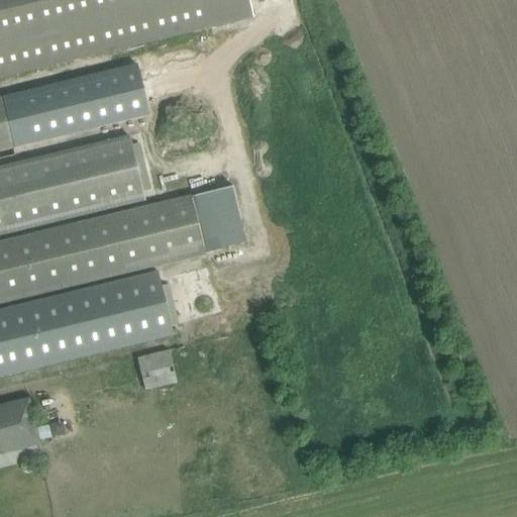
[(248,0),(0,0),(0,78),(253,17),(248,0)]
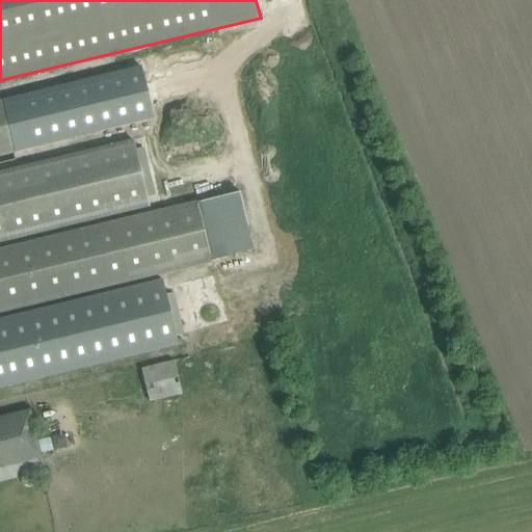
[(0,101),(0,156),(16,153),(3,101),(0,101)]
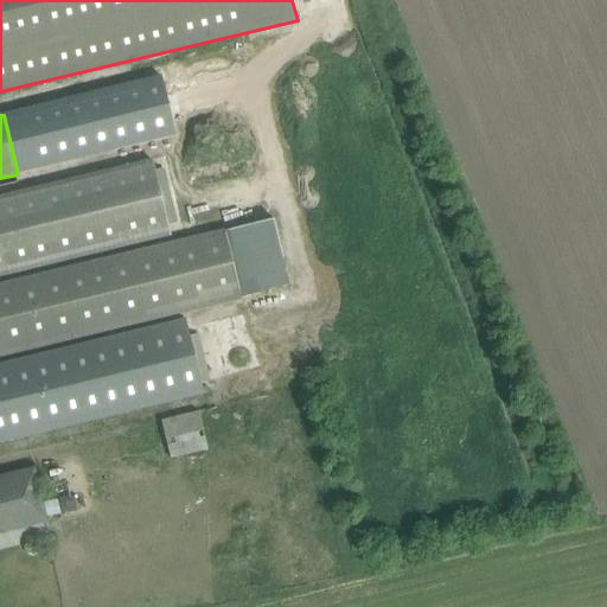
[(0,356),(291,287),(274,218),(0,283),(0,267),(167,227),(154,171),(0,208),(0,356)]
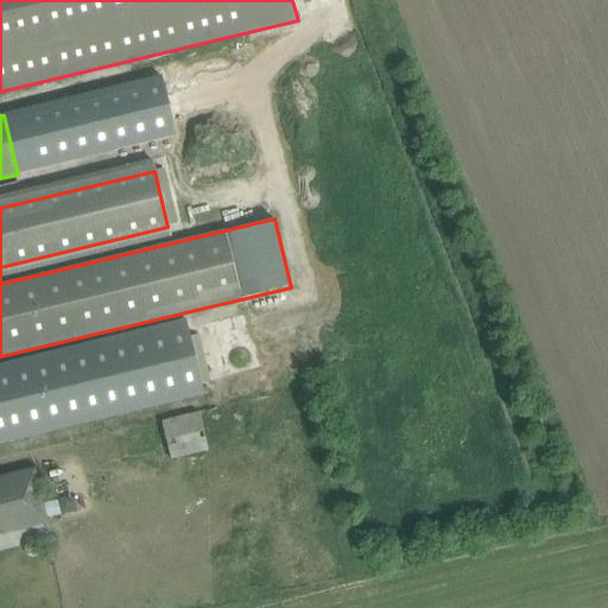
[(187,320),(0,365),(0,443),(204,394),(187,320)]
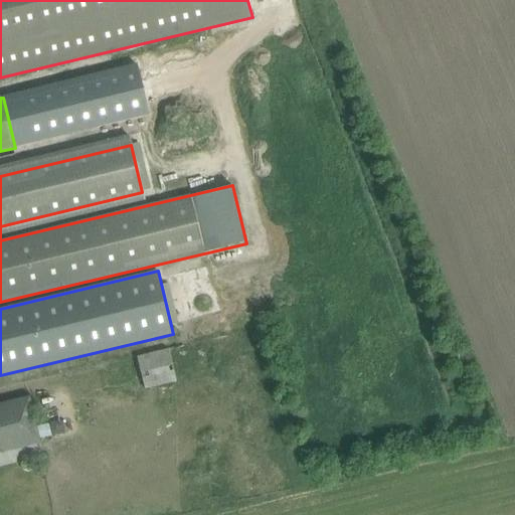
[(137,359),(144,387),(175,379),(169,351),(137,359)]
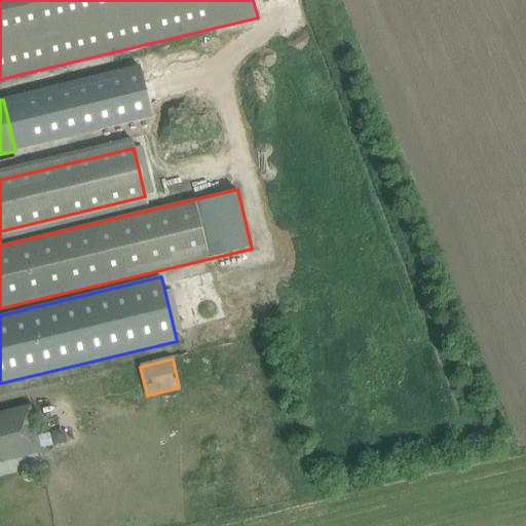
[(0,462),(41,453),(30,405),(0,412),(0,462)]
